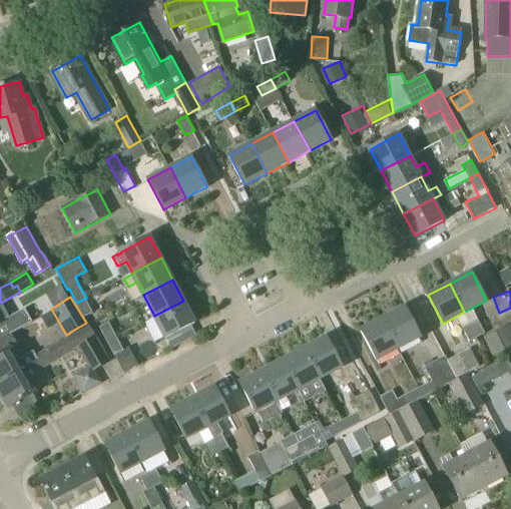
[(84,317),(93,312),(86,298),(76,303),(84,317)]
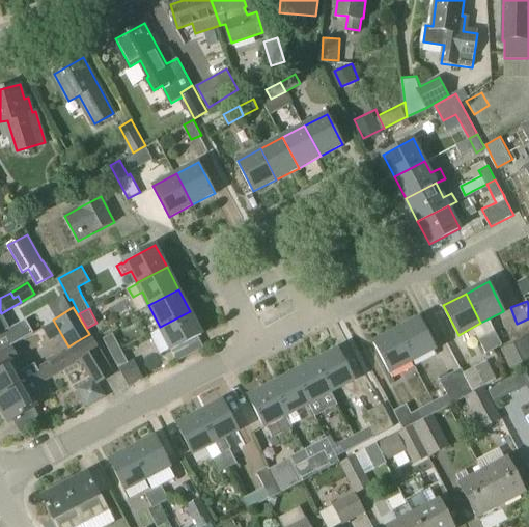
[(0,310),(0,332),(4,330),(9,328),(3,316),(1,313),(0,310)]
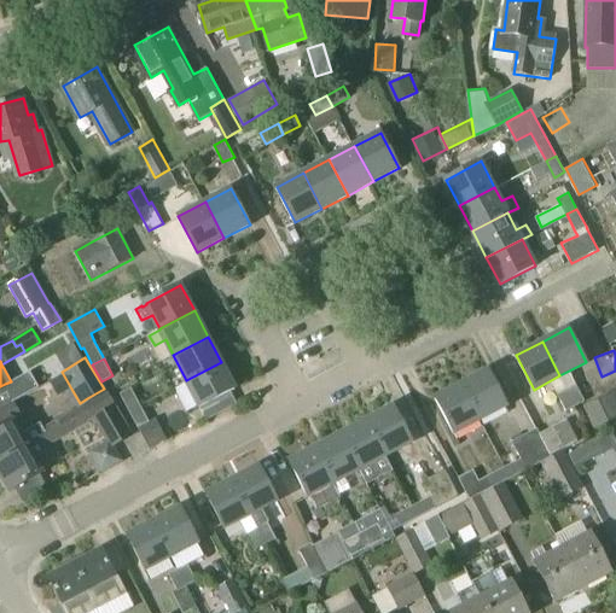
[(221,362),(186,380),(199,407),(202,406),(232,390),(234,389),(221,362)]
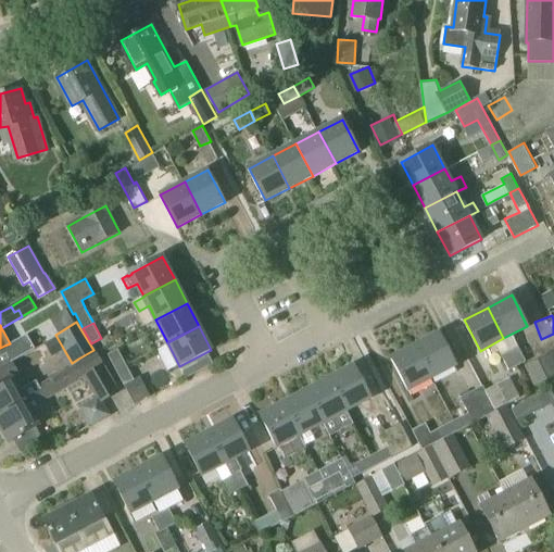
[(439,333),(415,346),(431,377),(455,364),(439,333)]
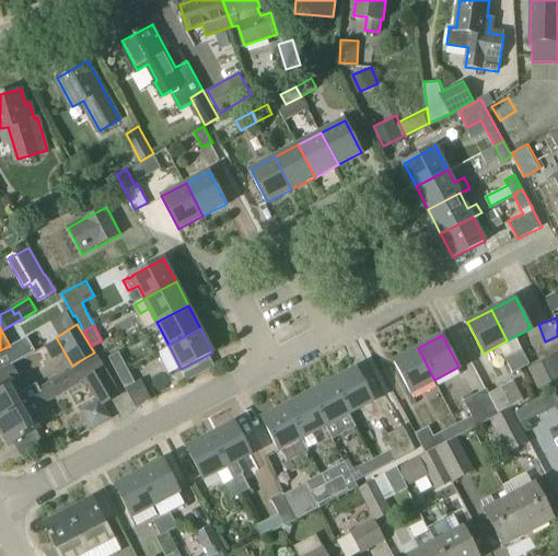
[(10,346),(4,348),(12,361),(33,349),(26,336),(10,346)]
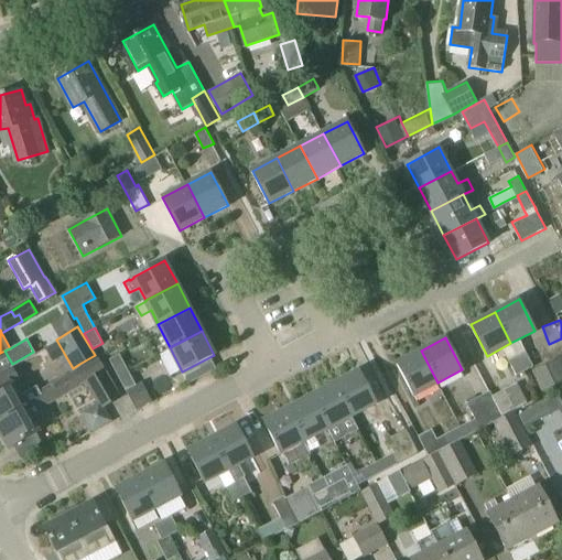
[(421,351),(398,363),(414,395),(438,383),(421,351)]
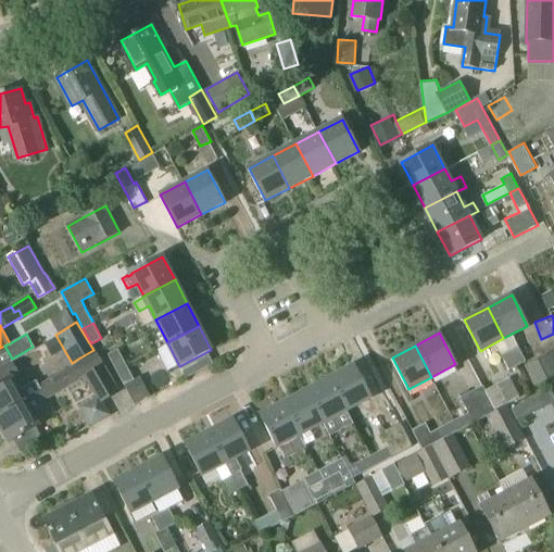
[(510,350),(517,364),(525,360),(518,346),(510,350)]
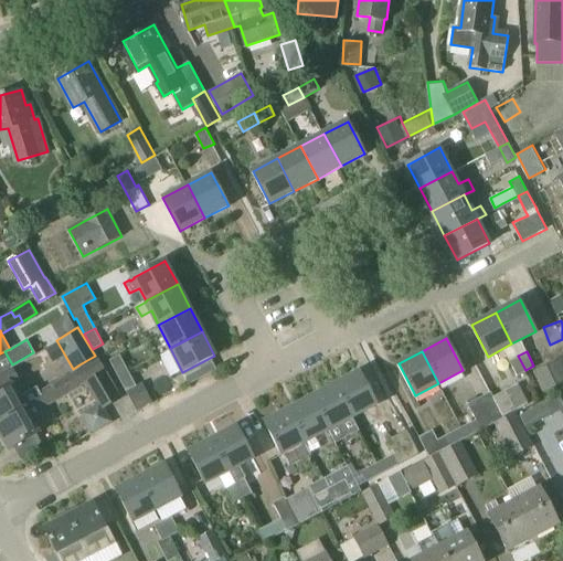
[(112,359),(119,374),(128,370),(120,353),(112,359)]
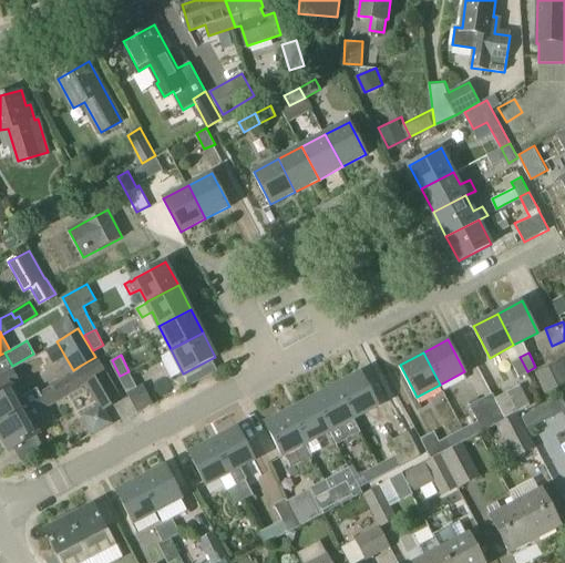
[(564,356),(552,364),(562,382),(564,381),(564,356)]
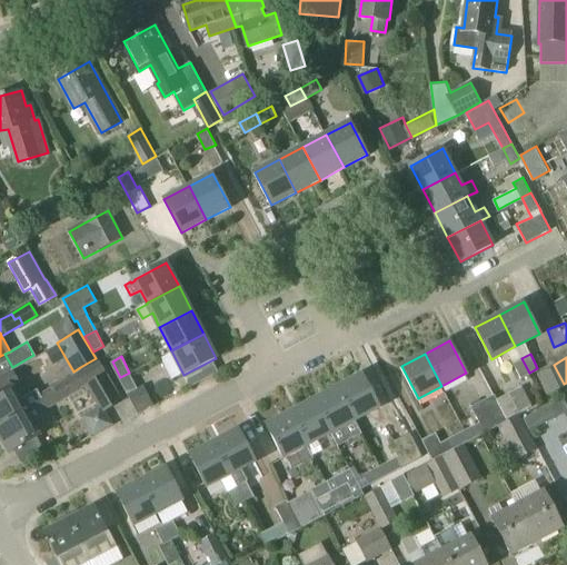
[(521,358),(514,363),(520,377),(529,373),(521,358)]
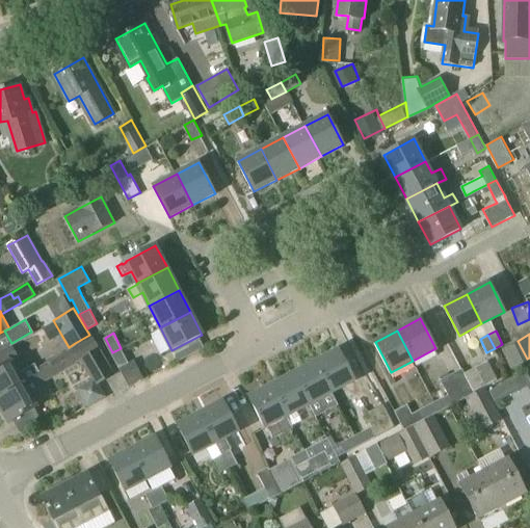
[(115,374),(101,348),(82,360),(97,385),(115,374)]
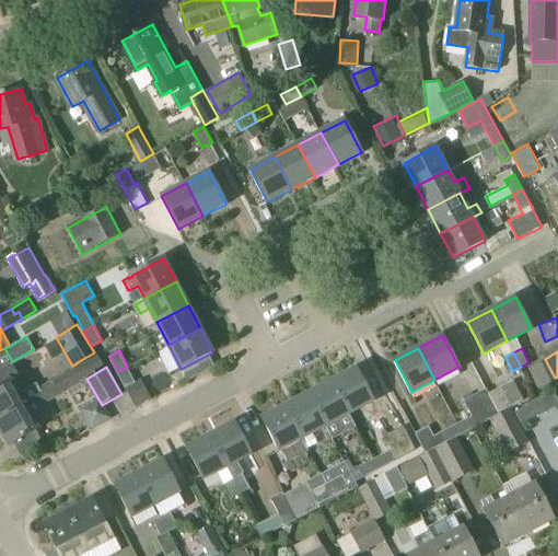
[(135,382),(127,367),(118,371),(136,406),(151,398),(141,379),(135,382)]
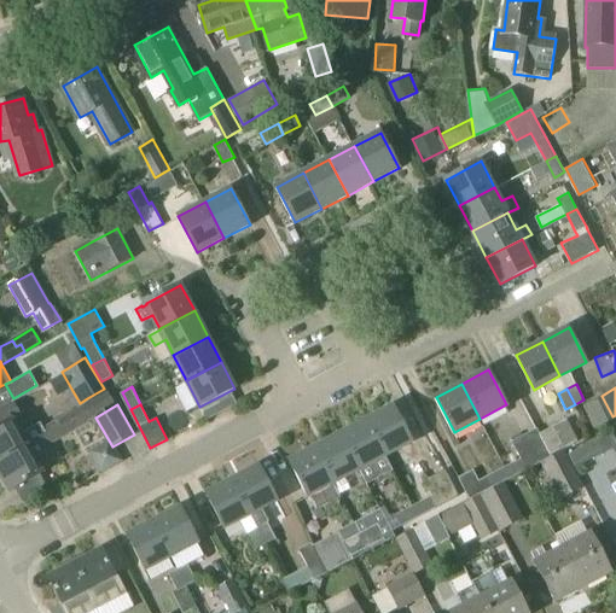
[(77,406),(62,415),(67,424),(62,426),(65,435),(86,422),(85,422),(86,421),(82,415),(77,406)]
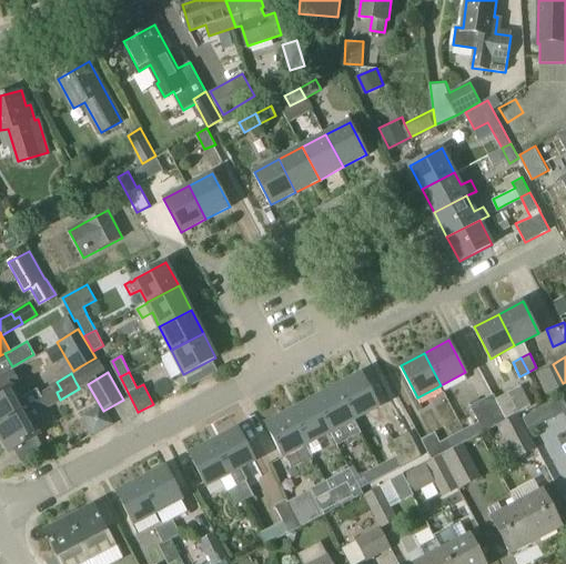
[(362,374),(336,388),(354,420),(378,406),(362,374)]
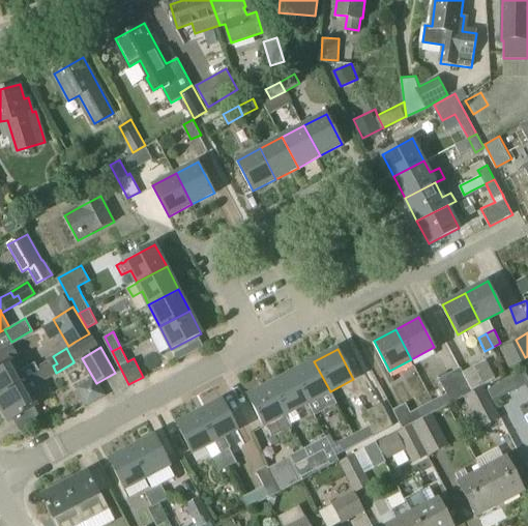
[(41,372),(35,376),(39,382),(56,373),(53,366),(57,363),(53,356),(37,364),(41,372)]
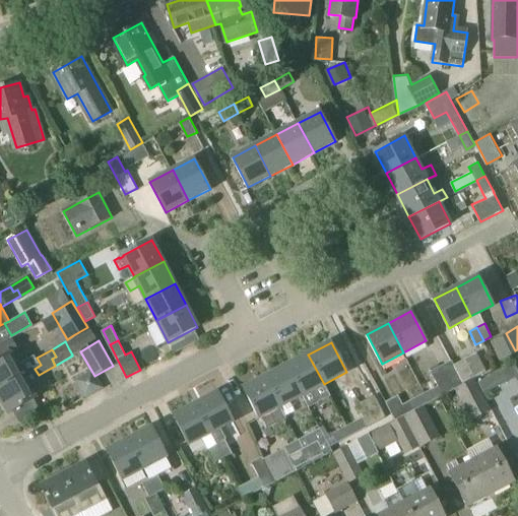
[(0,360),(0,388),(35,369),(41,365),(37,358),(37,357),(19,366),(12,352),(0,360)]
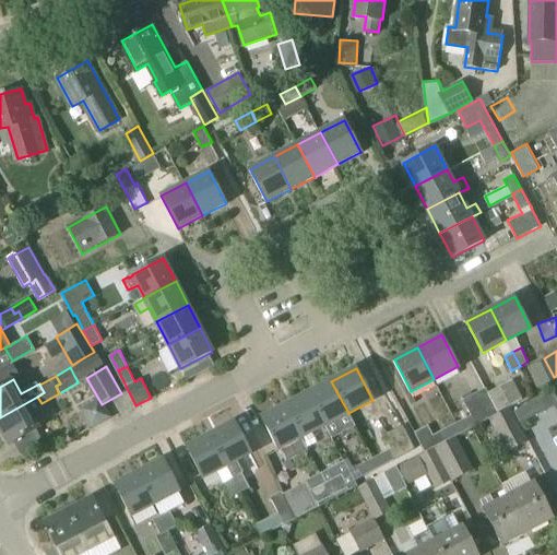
[(331,381),(308,393),(326,425),(348,413),(331,381)]
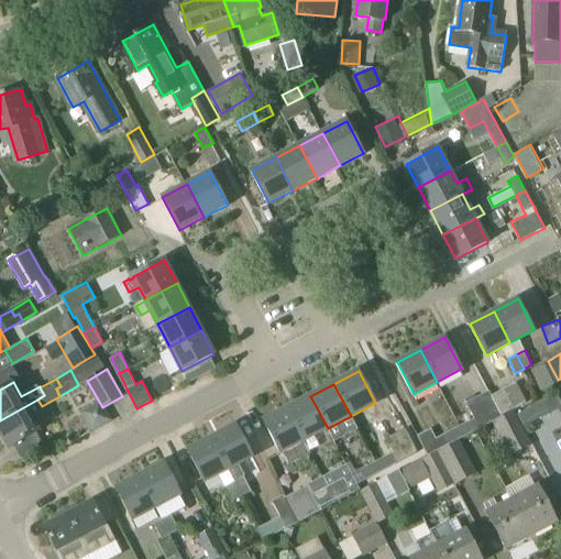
[(503,414),(515,407),(504,387),(492,394),(503,414)]
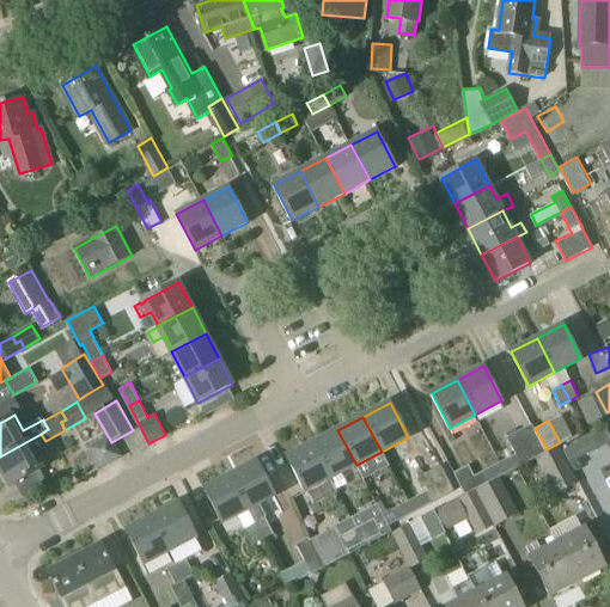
[(547,449),(535,428),(532,422),(508,434),(518,452),(500,461),(505,471),(523,463),(547,449)]
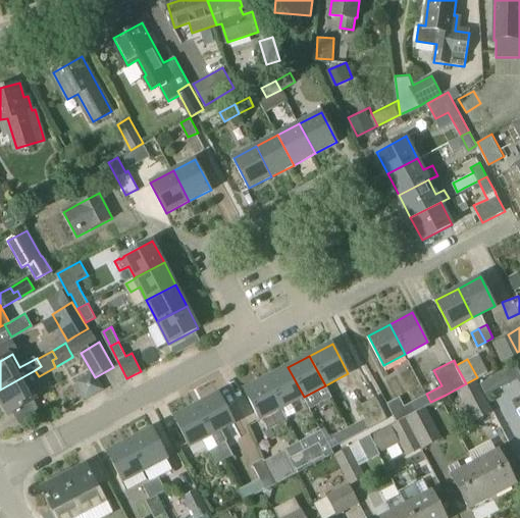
[(288,367),(266,378),(281,408),(304,397),(288,367)]
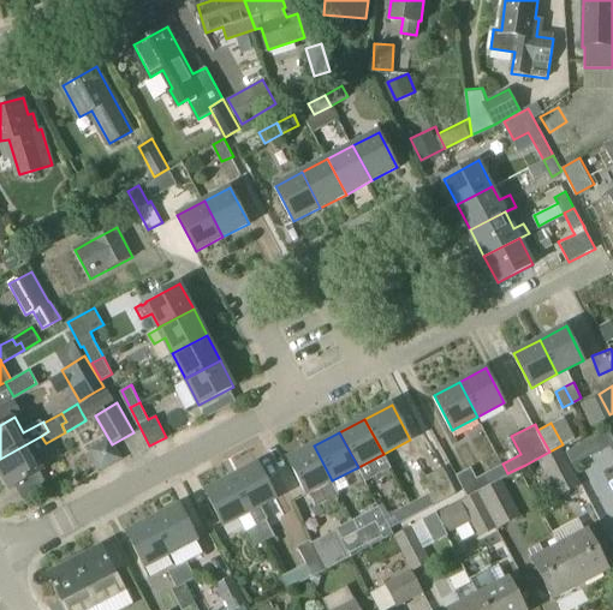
[(41,436),(0,459),(0,468),(11,489),(17,485),(41,471),(45,470),(39,460),(51,453),(46,443),(41,436)]
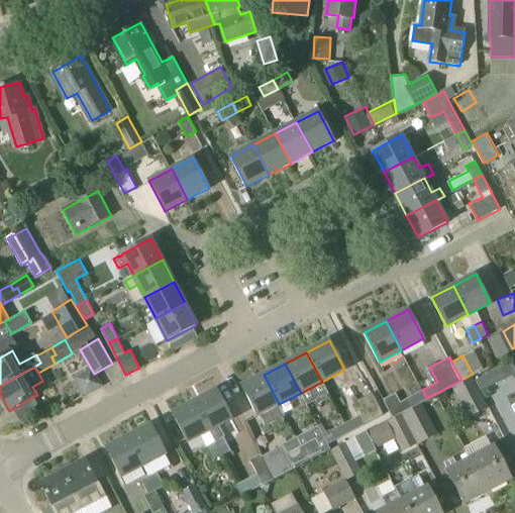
[(264,375),(242,386),(258,415),(279,404),(264,375)]
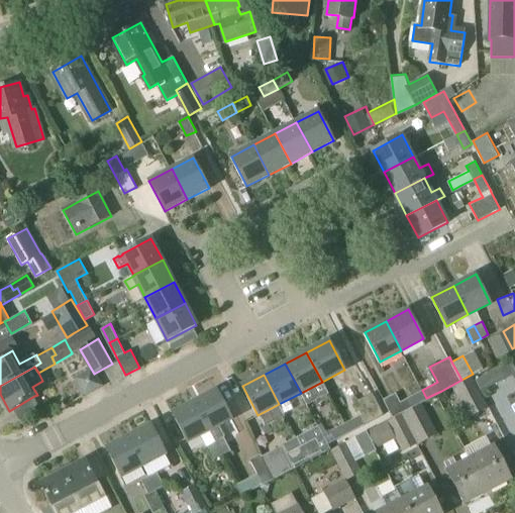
[(488,406),(472,377),(454,387),(470,415),(488,406)]
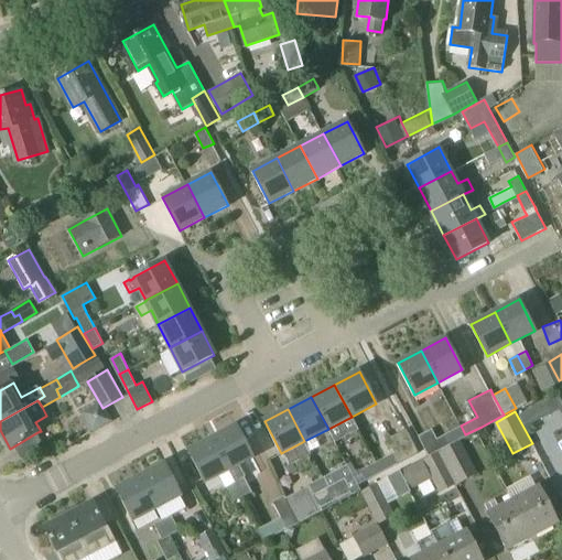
[(247,474),(241,463),(254,456),(237,426),(213,439),(229,470),(235,481),(247,474)]
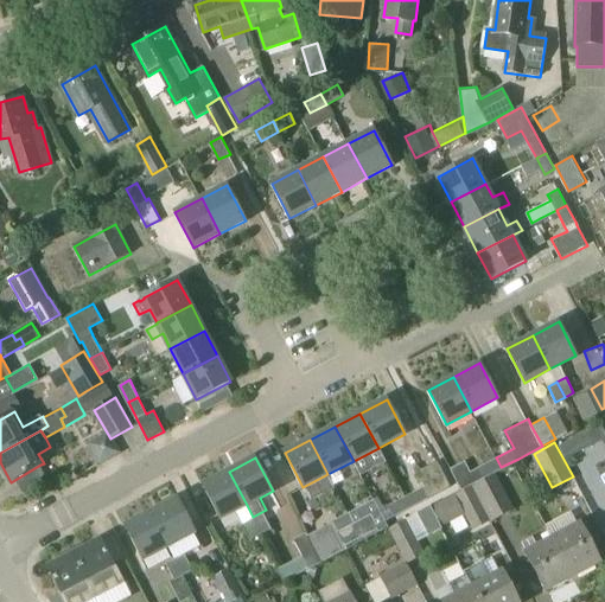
[(451,467),(462,488),(501,467),(496,458),(475,468),(471,469),(466,460),(451,467)]
